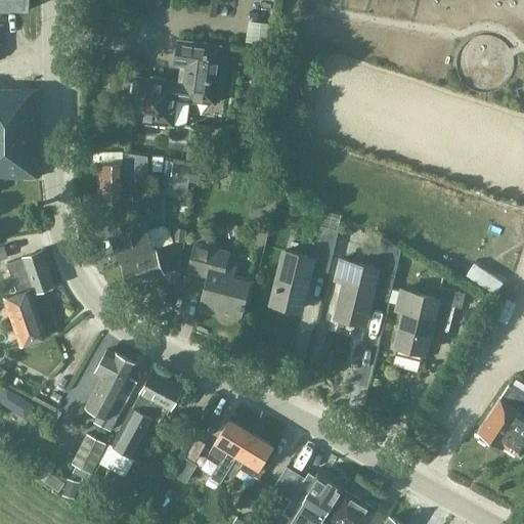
[(0,0),(0,10),(28,10),(28,0),(0,0)]
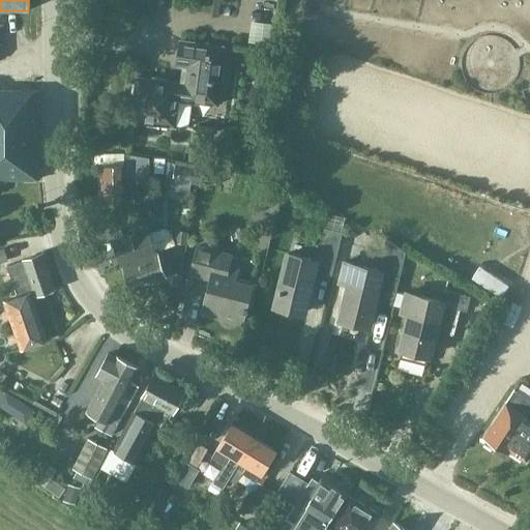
[(155,85),(139,83),(135,125),(175,130),(178,102),(217,107),(225,49),(177,43),(174,69),(184,70),(182,88),(167,86),(167,84),(155,82),(155,85)]
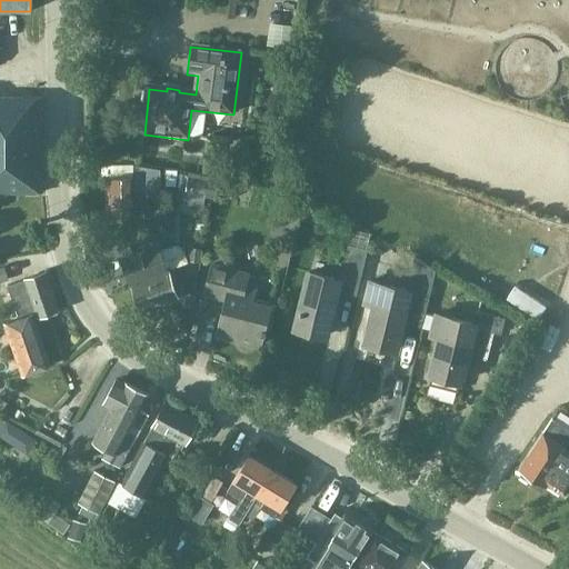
[(0,190),(43,190),(41,93),(0,93),(0,190)]
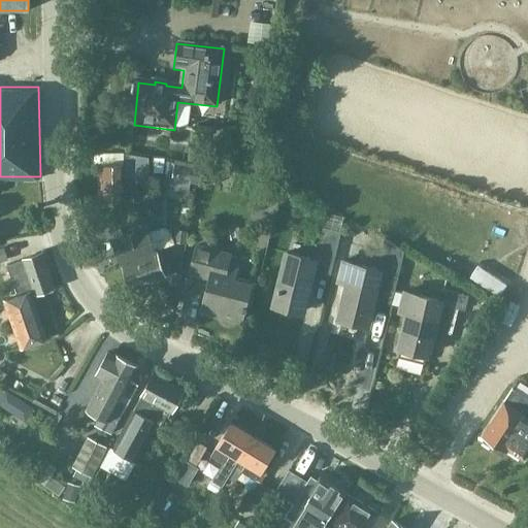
[(149,157),(123,153),(124,164),(100,164),(101,203),(126,202),(126,178),(150,177),(149,157)]
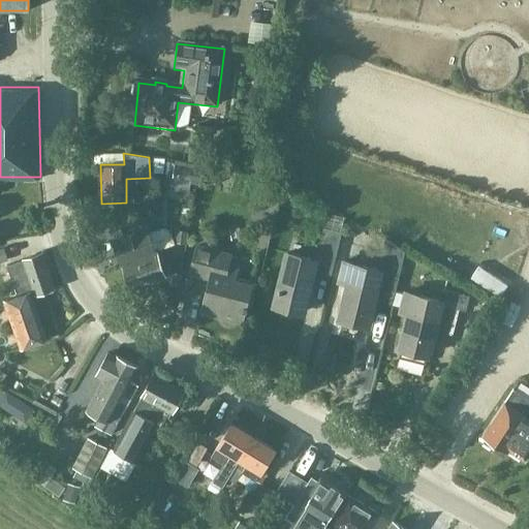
[(164,160),(154,159),(154,167),(155,167),(154,172),(163,173),(164,160)]
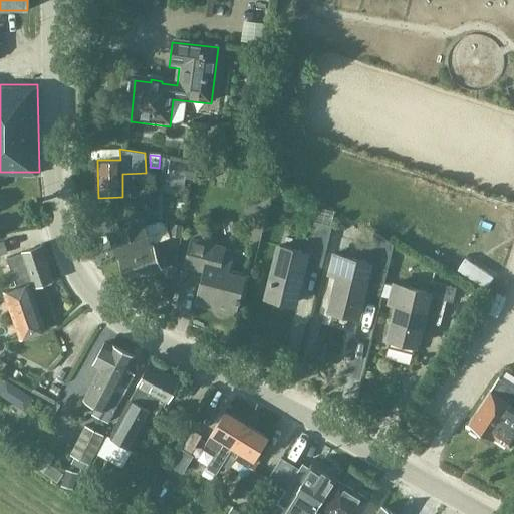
[(187,162),(169,160),(167,176),(185,178),(187,162)]
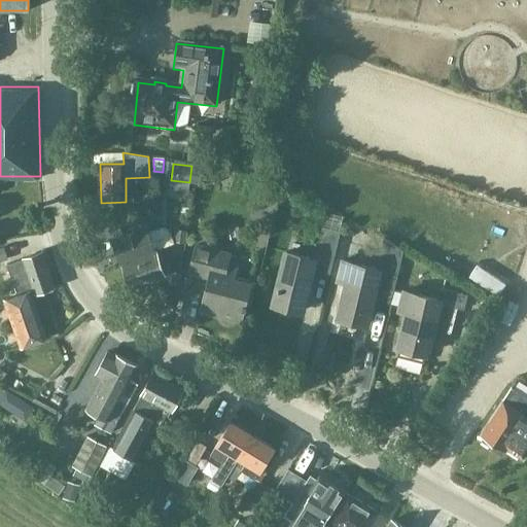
[(121,234),(110,239),(119,264),(155,250),(174,244),(170,235),(168,231),(164,229),(159,230),(148,234),(145,225),(144,225),(143,221),(130,221),(118,225),(121,234)]
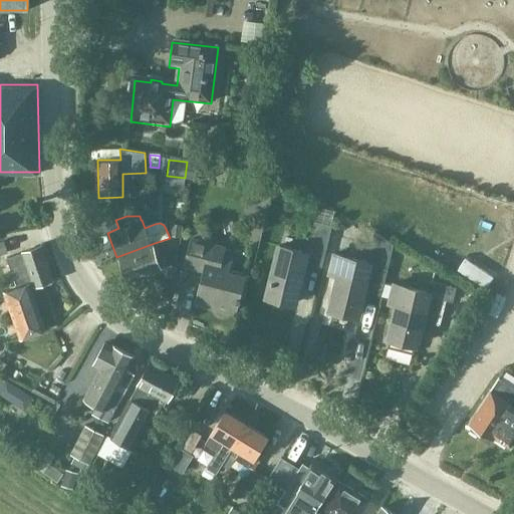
[(312,223),(308,239),(305,254),(280,247),(267,299),(294,306),(303,268),(320,272),(331,227),(312,223)]
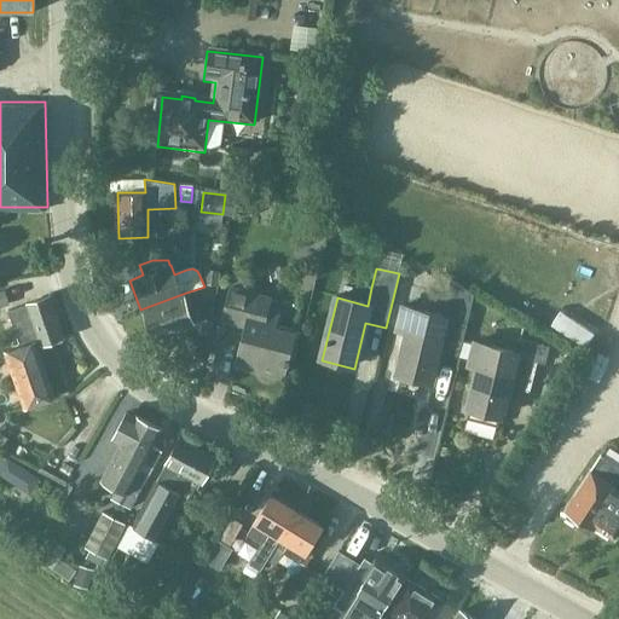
[(408,335),(398,376),(431,385),(438,354),(439,352),(446,354),(445,357),(460,359),(464,342),(467,330),(474,304),(475,295),(453,282),(449,298),(444,319),(405,310),(399,334),(408,335)]
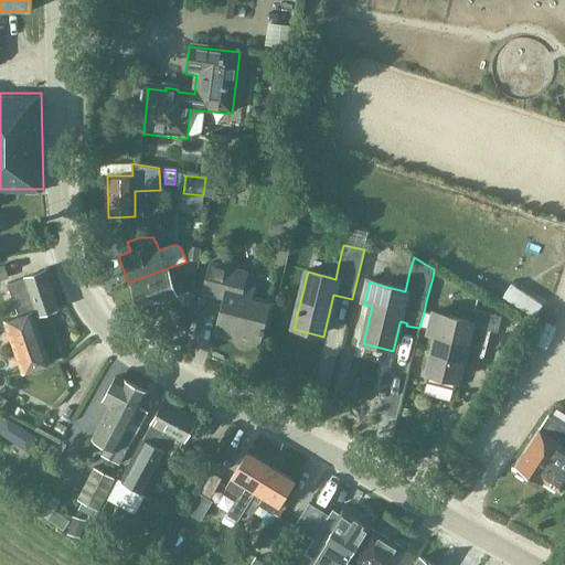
[(256,347),(265,309),(248,305),(252,290),(242,288),(244,275),(209,267),(202,295),(221,300),(212,336),(256,347)]
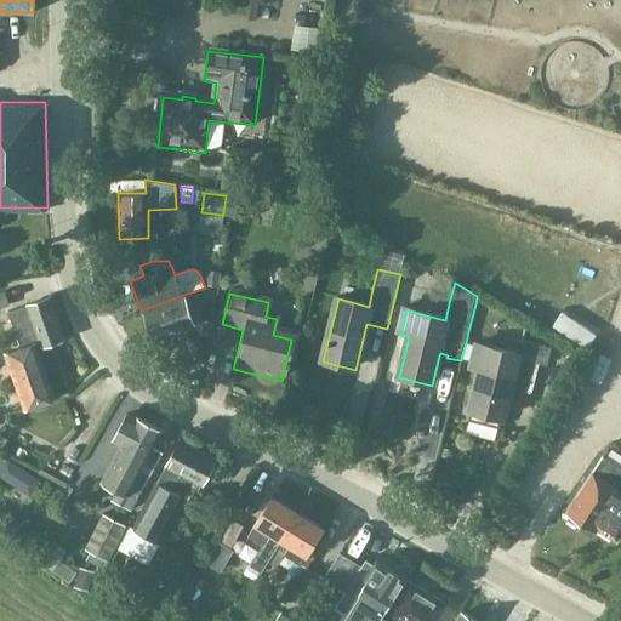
[(183,295),(141,311),(153,341),(154,341),(157,345),(161,347),(171,343),(174,339),(172,335),(195,326),(183,295)]
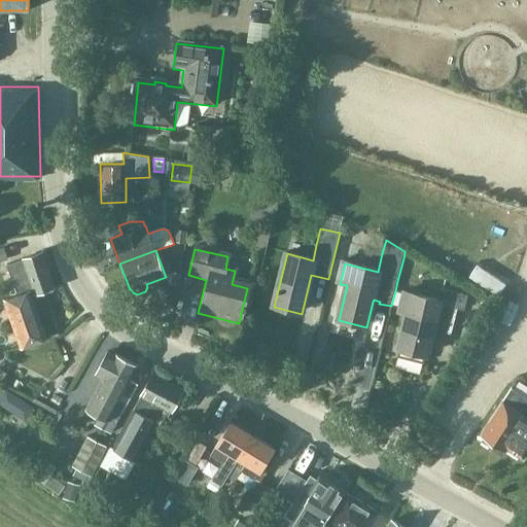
[(43,252),(25,258),(6,266),(18,295),(36,288),(37,291),(56,285),(43,252)]
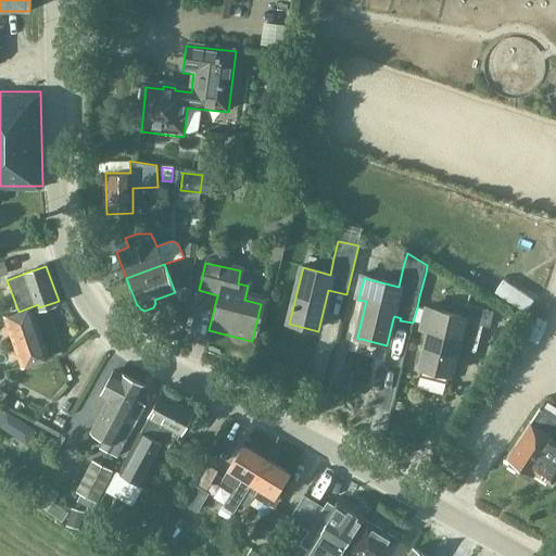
[(417,307),(413,323),(424,326),(422,330),(426,331),(418,366),(421,367),(419,376),(424,377),(446,382),(449,374),(451,374),(456,350),(457,345),(464,346),(463,349),(477,352),(482,325),(490,326),(492,317),(493,312),(465,305),(464,311),(463,315),(427,307),(426,310),(417,307)]
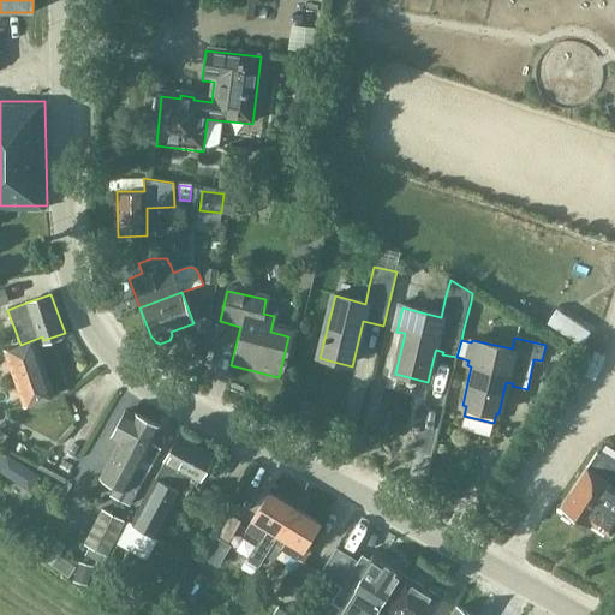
[(35,342),(21,347),(6,352),(25,404),(54,393),(35,342)]
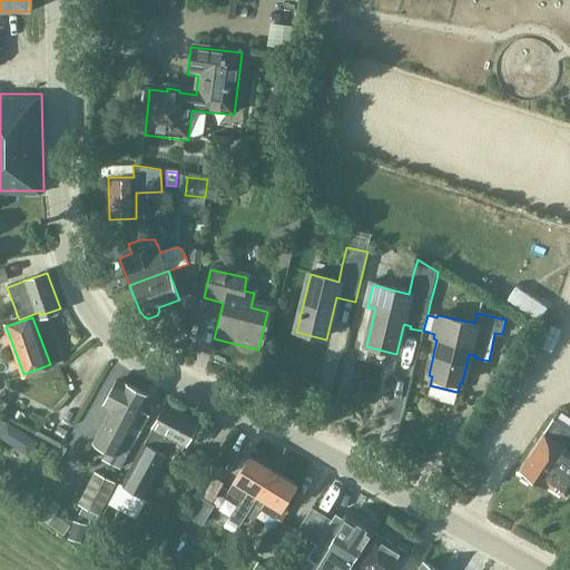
[(109,410),(107,413),(130,426),(133,423),(140,428),(146,418),(138,413),(147,397),(124,384),(123,386),(114,382),(100,405),(109,410)]
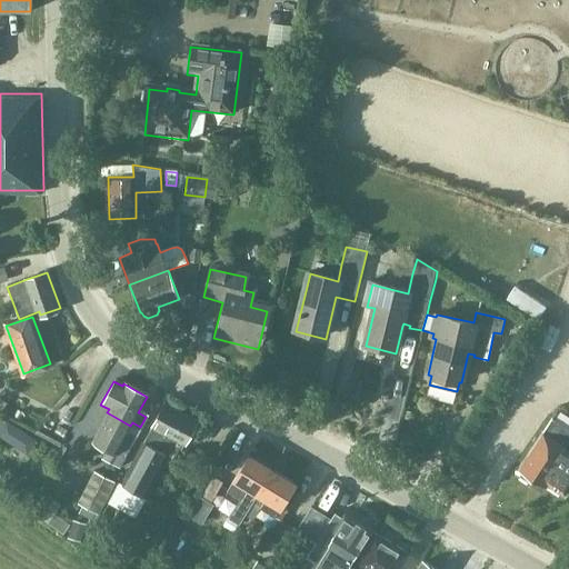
[(181,449),(185,442),(185,443),(198,419),(166,403),(123,483),(119,481),(107,503),(136,518),(146,496),(165,461),(170,465),(179,448),(181,449)]
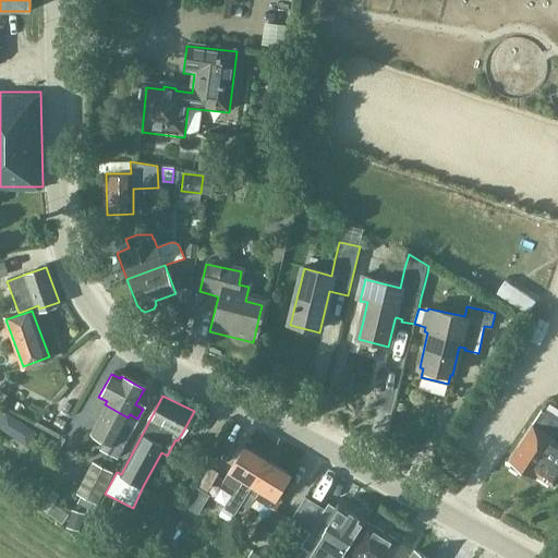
[(121,427),(128,417),(105,404),(88,433),(102,441),(97,450),(113,460),(130,432),(121,427)]
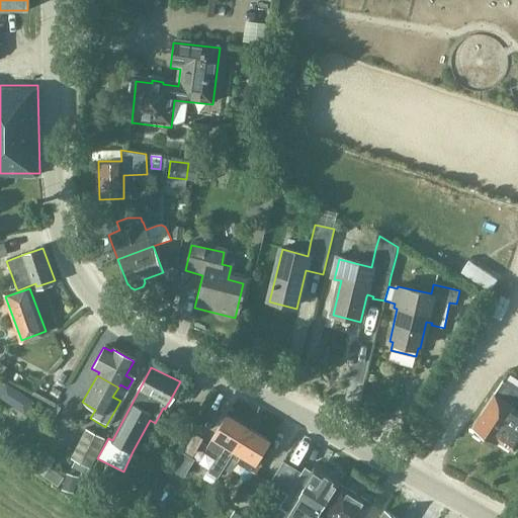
[(0,380),(0,397),(4,400),(10,399),(16,389),(5,380),(4,382),(0,380)]
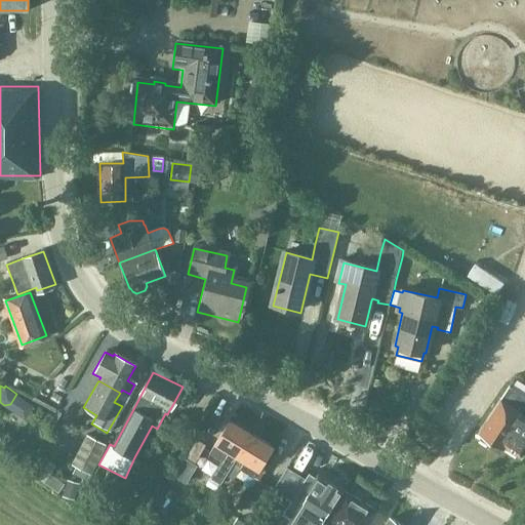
[(524,404),(508,394),(481,434),(522,461),(524,456),(524,404)]
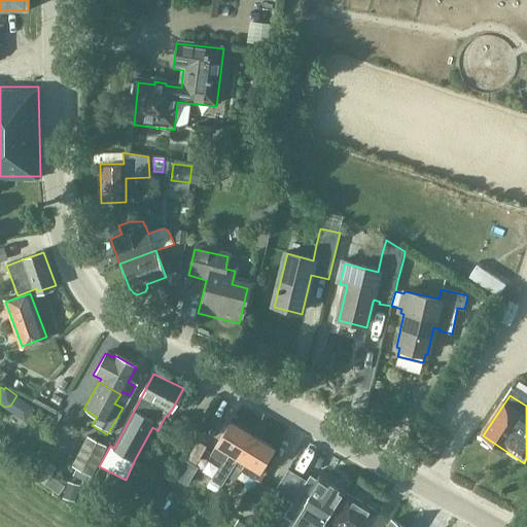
[(216,445),(210,454),(222,462),(212,480),(221,485),(225,478),(225,477),(237,458),(250,436),(230,423),(216,445)]
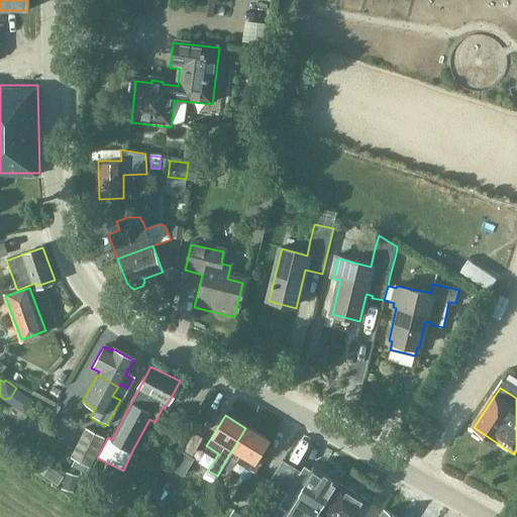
[(85,474),(88,468),(89,468),(104,438),(85,428),(70,457),(74,459),(71,466),(85,474)]
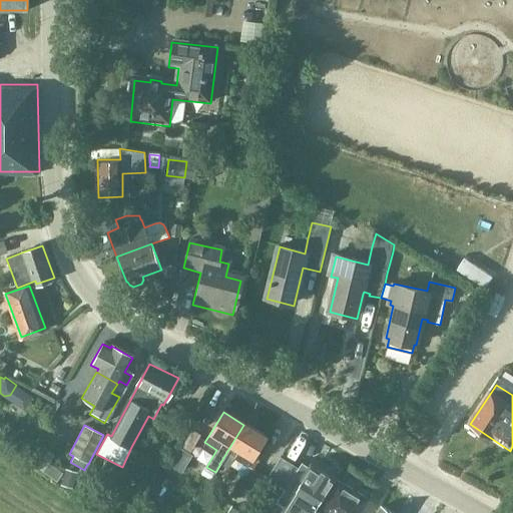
[(230,446),(219,464),(219,465),(227,469),(234,457),(246,465),(250,458),(264,438),(243,425),(230,446)]
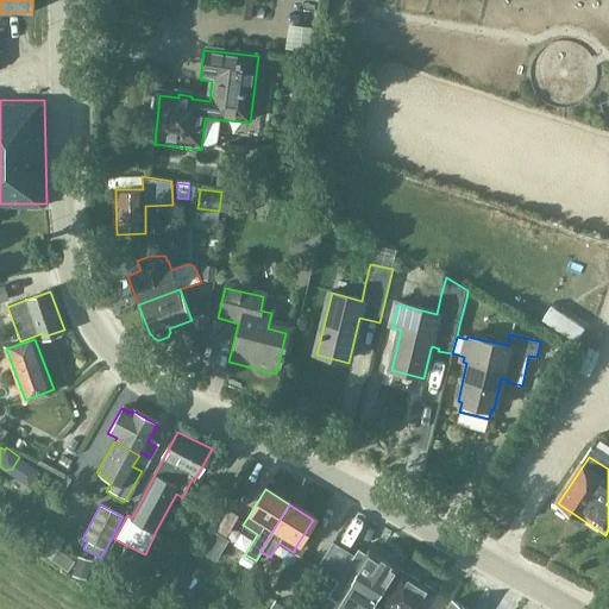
[(238,515),(227,509),(215,531),(226,538),(238,515)]
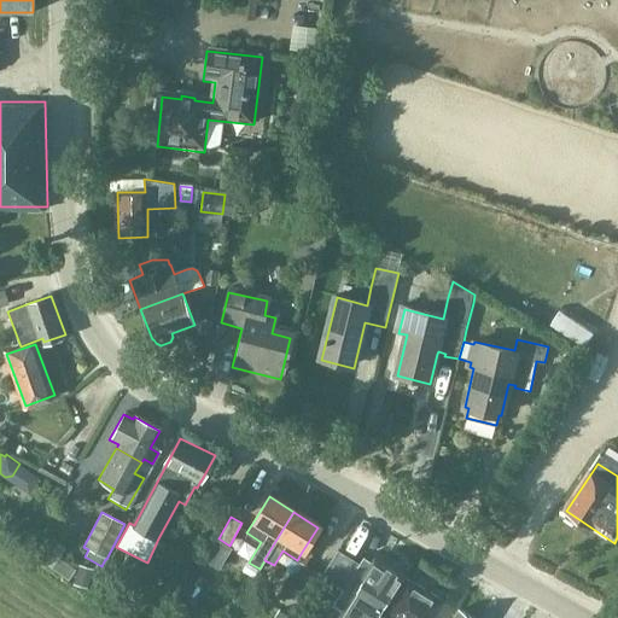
[(219,538),(208,558),(221,566),(232,547),(229,546),(219,538)]
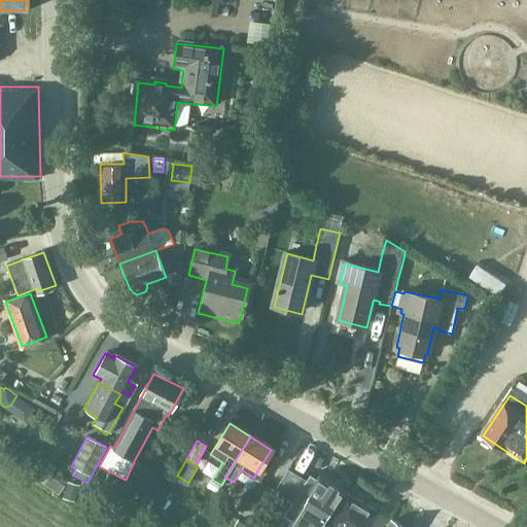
[(286,499),(300,478),(287,470),(274,492),(286,499)]
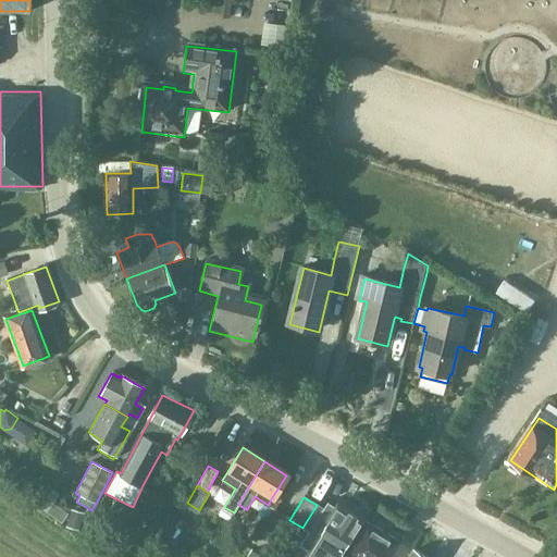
[(344,556),(346,555),(342,552),(362,519),(359,517),(359,514),(353,509),(349,510),(338,504),(335,509),(329,506),(330,504),(326,502),(300,545),(310,552),(306,556),(344,556)]
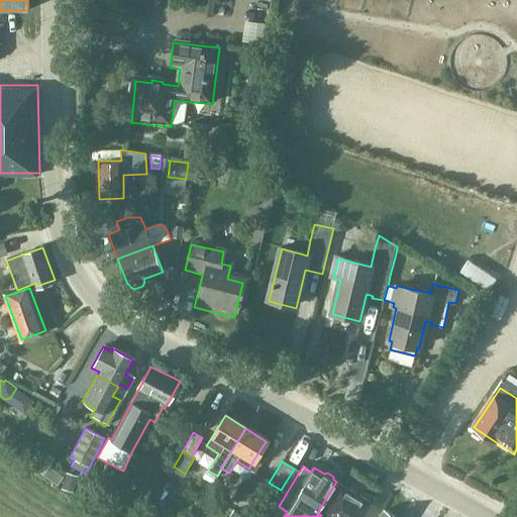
[(78,476),(66,472),(61,489),(73,492),(78,476)]
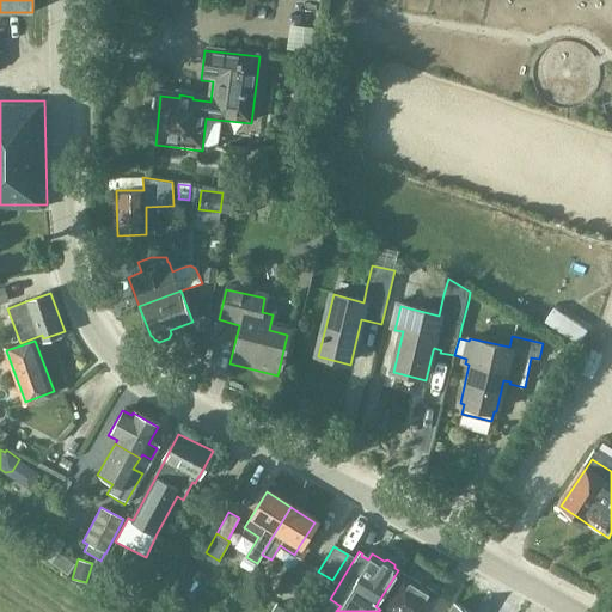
[(403,573),(380,610),(378,611),(428,611),(439,595),(403,573)]
